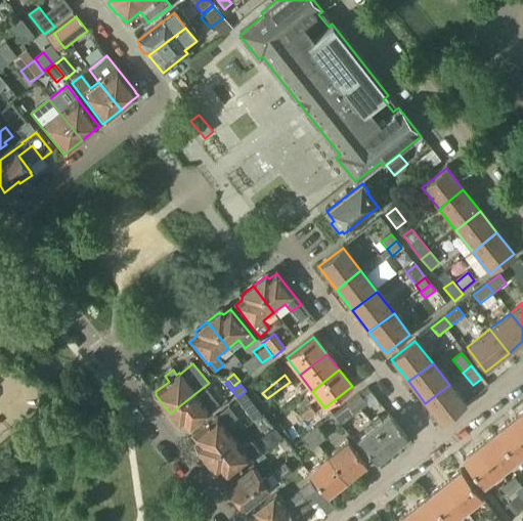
[(290,382),(267,398),(272,405),(295,388),(290,382)]
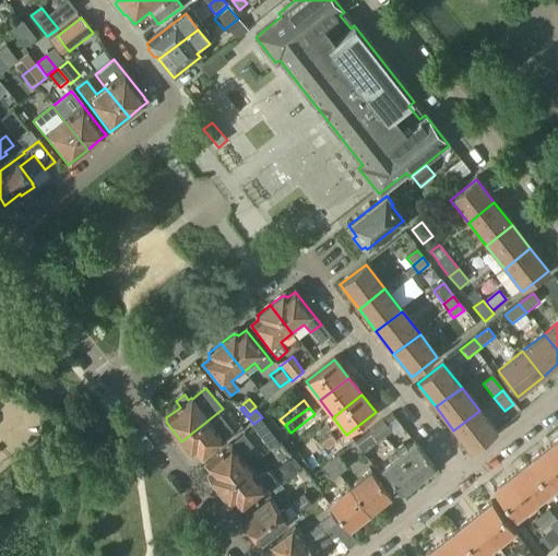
[(471,452),(497,433),(479,411),(453,430),(471,452)]
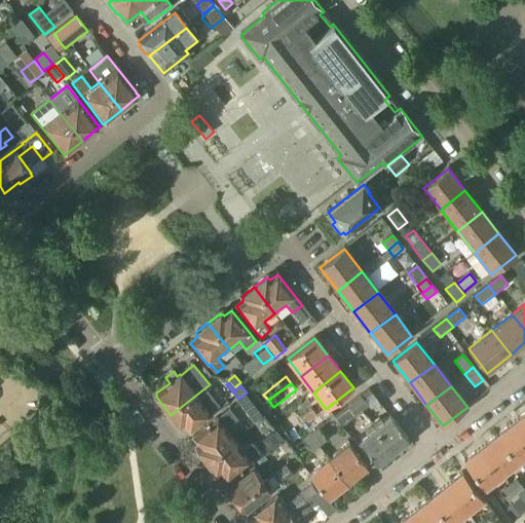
[(205,387),(171,415),(180,427),(180,426),(184,427),(185,426),(190,434),(213,415),(211,412),(220,406),(205,387)]
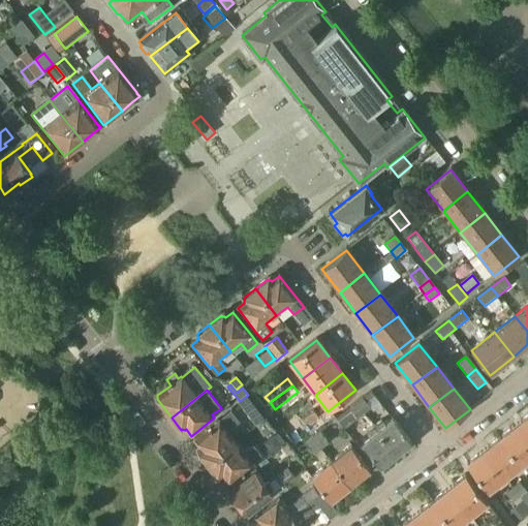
[(255,404),(248,395),(239,403),(245,412),(255,404)]
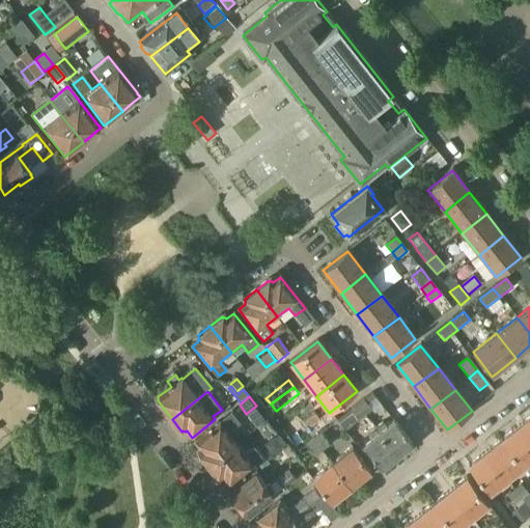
[(357,407),(365,416),(371,411),(363,401),(357,407)]
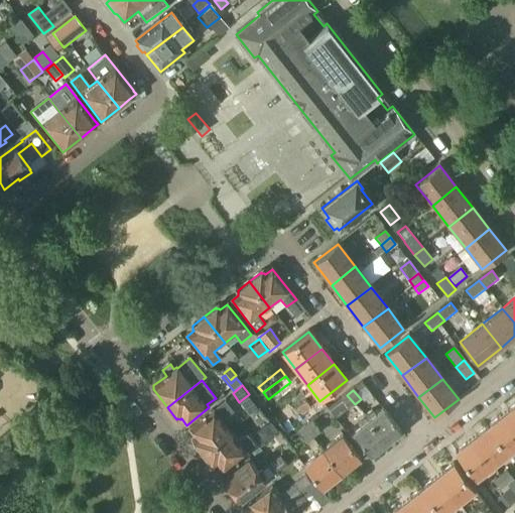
[(355,404),(347,395),(341,400),(348,409),(355,404)]
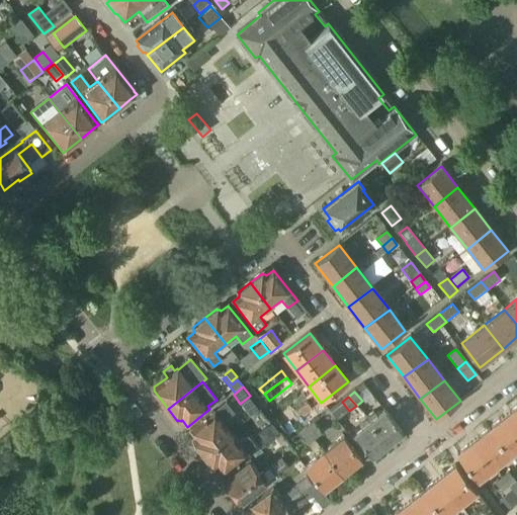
[(292,415),(304,429),(319,417),(308,403),(292,415)]
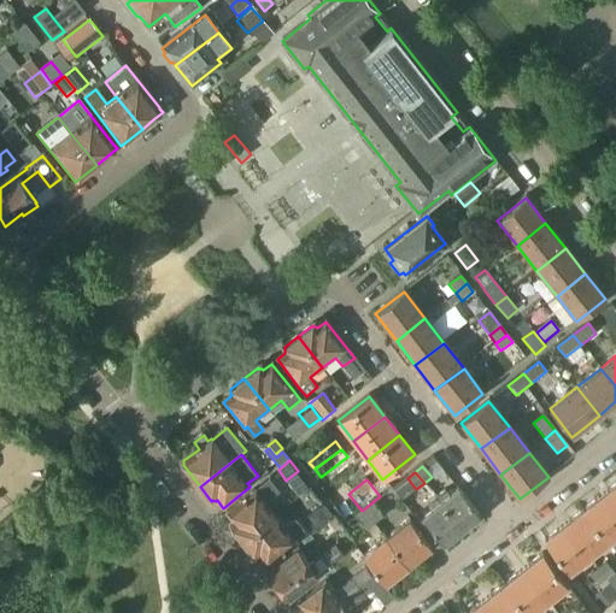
[(615,484),(600,497),(615,516),(615,484)]
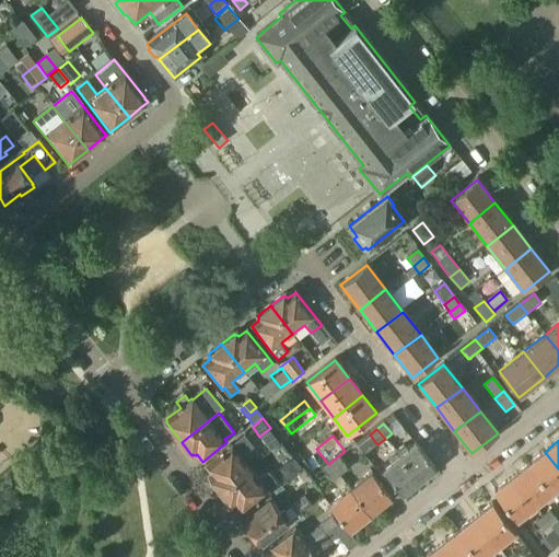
[(210,480),(220,492),(251,468),(241,455),(248,449),(242,441),(234,448),(233,445),(206,466),(212,475),(211,476),(210,479),(210,480)]
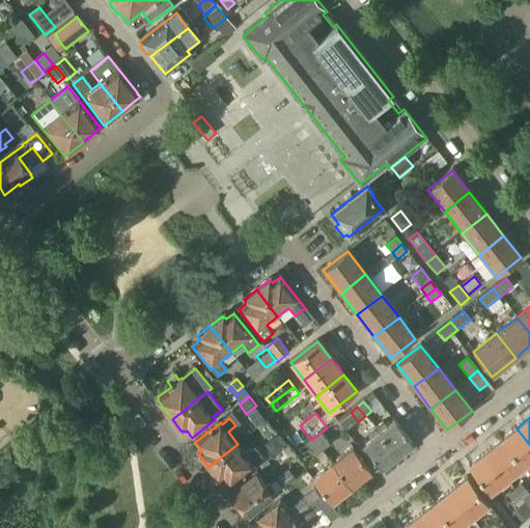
[(375,429),(397,456),(413,445),(394,421),(386,428),(383,423),(375,429)]
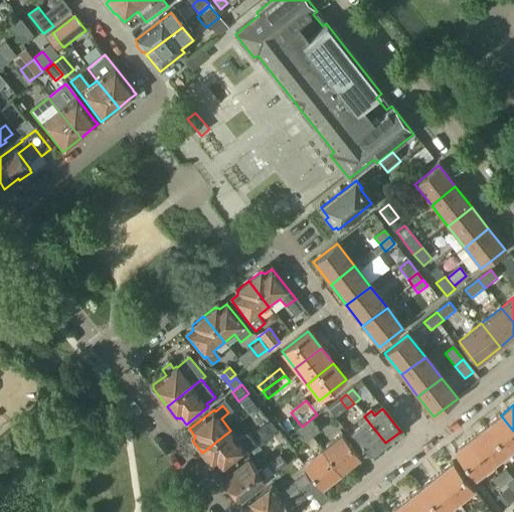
[(485,429),(506,454),(513,447),(513,431),(501,415),(485,429)]
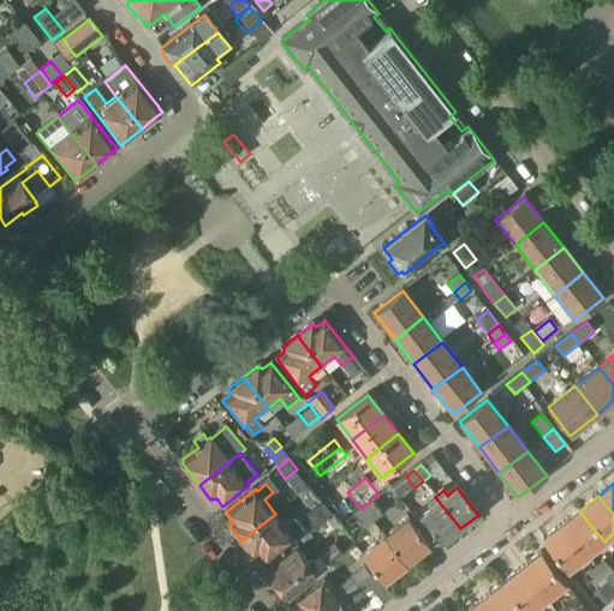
[(442,543),(460,528),(435,497),(427,503),(430,509),(422,516),(442,543)]
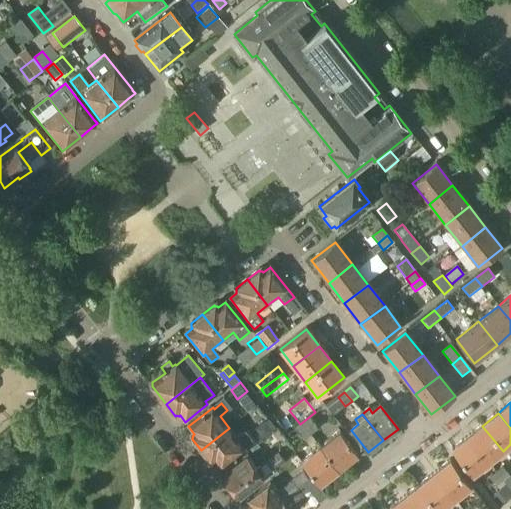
[(302,425),(310,436),(318,430),(310,419),(302,425)]
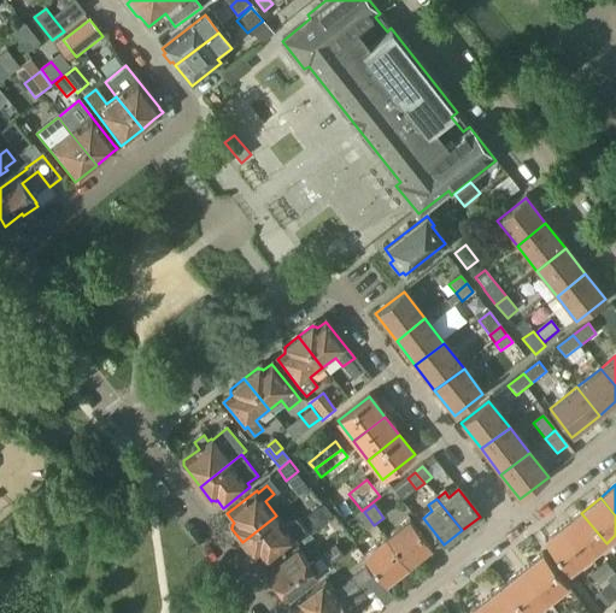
[(322,512),(312,519),(320,529),(329,520),(322,512)]
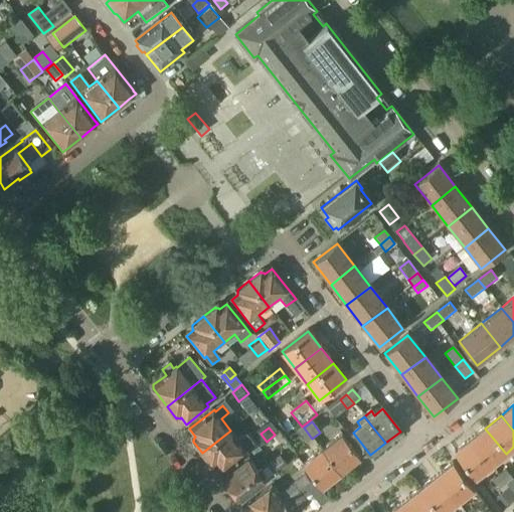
[(306,444),(312,439),(304,428),(298,433),(306,444)]
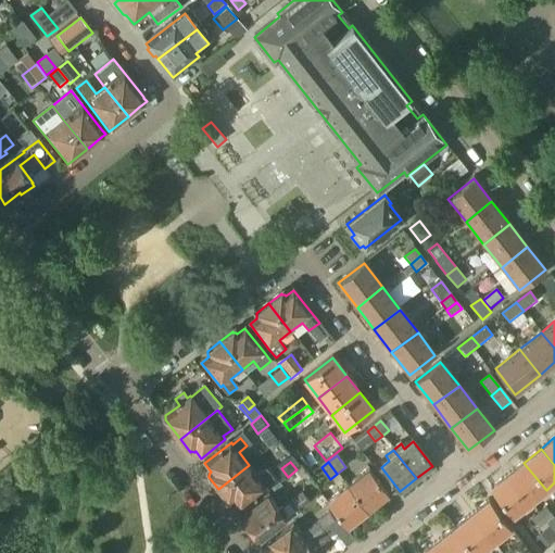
[(507,475),(532,501),(546,490),(524,463),(507,475)]
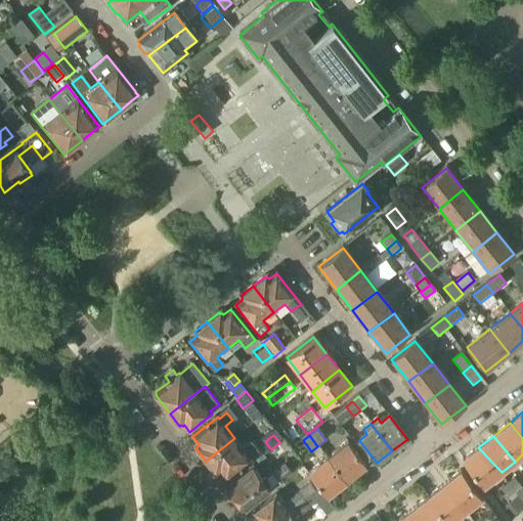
[(234,438),(206,461),(215,473),(215,472),(218,473),(219,473),(220,472),(225,479),(251,460),(251,459),(259,452),(252,442),(243,449),(234,438)]
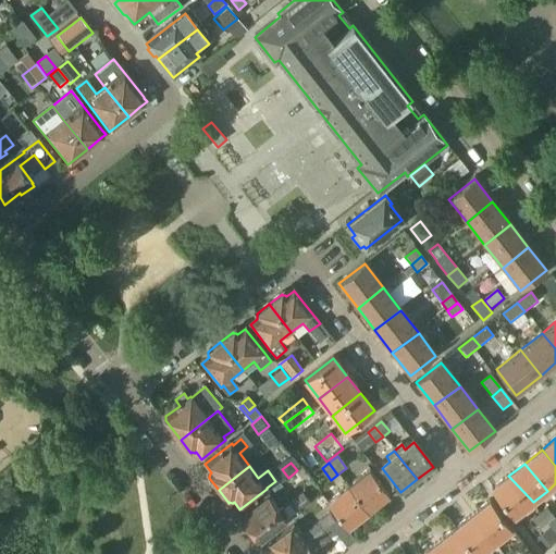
[(348,488),(368,513),(388,495),(369,470),(348,488)]
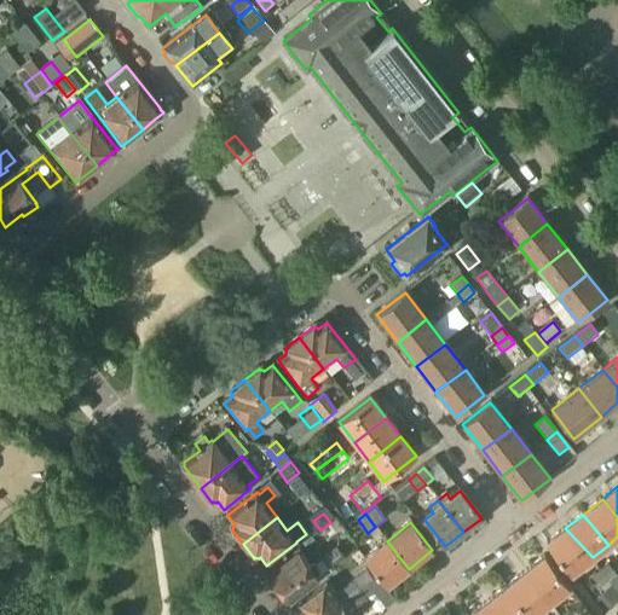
[(546,543),(571,575),(593,557),(565,528),(546,543)]
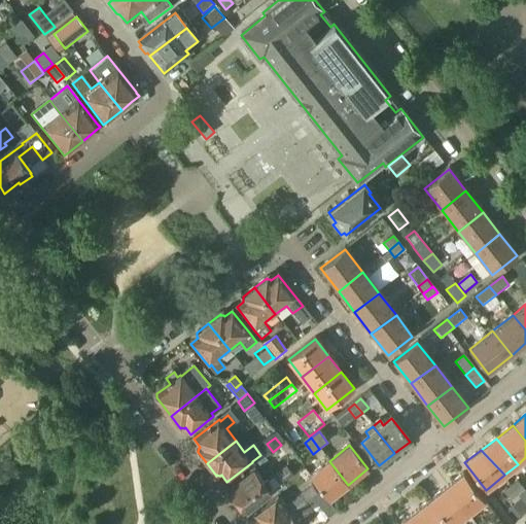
[(310,476),(322,491),(328,499),(348,485),(329,461),(310,476)]
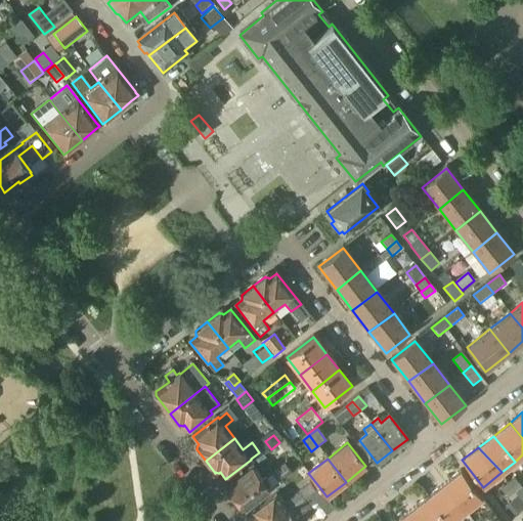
[(253,468),(227,488),(244,510),(269,490),(269,489),(291,473),(285,464),(271,474),(272,474),(263,481),(253,468)]
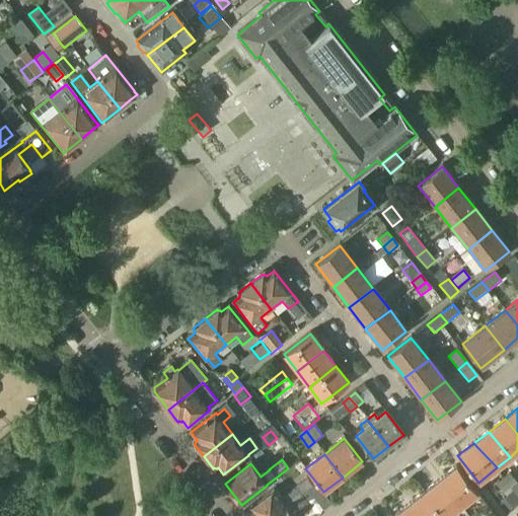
[(439,481),(460,507),(476,494),(456,467),(439,481)]
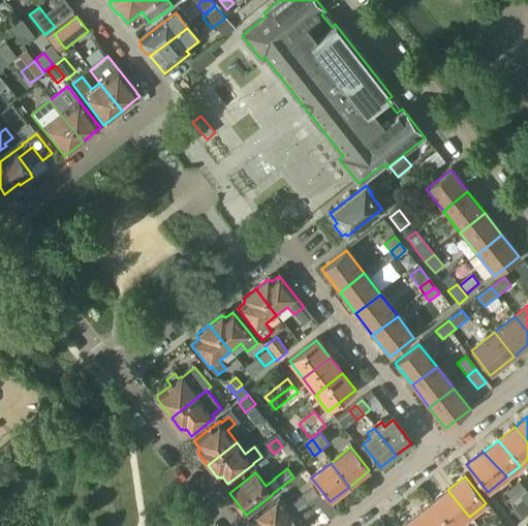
[(516,487),(527,499),(527,493),(520,483),(516,487)]
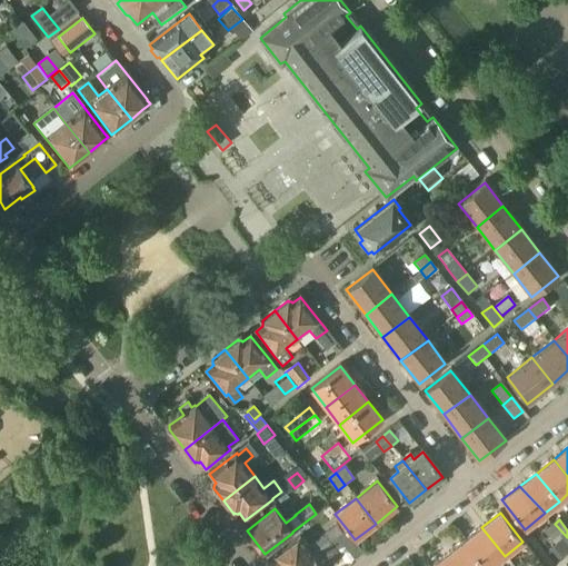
[(560,536),(567,545),(567,537),(555,524),(545,530),(552,542),(560,536)]
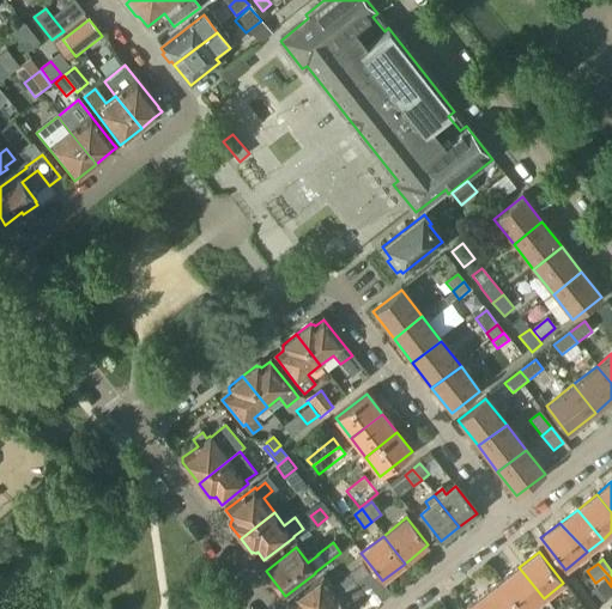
[(370,573),(363,565),(350,577),(356,585),(370,573)]
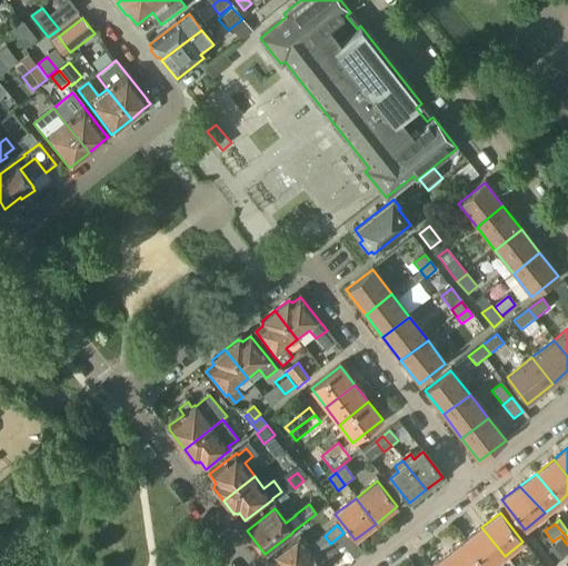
[(466,539),(486,565),(492,565),(505,556),(481,527),(466,539)]
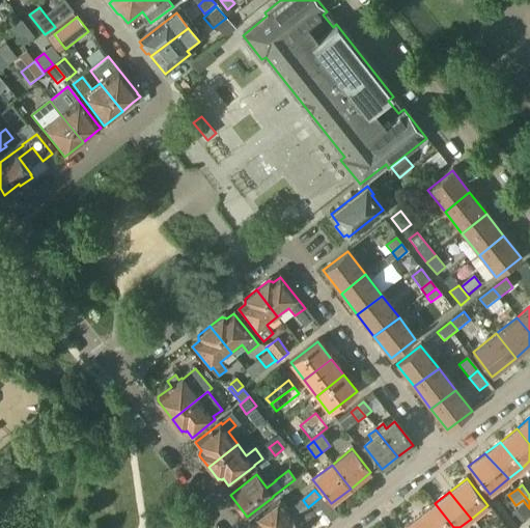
[(313,504),(319,511),(327,505),(321,499),(313,504)]
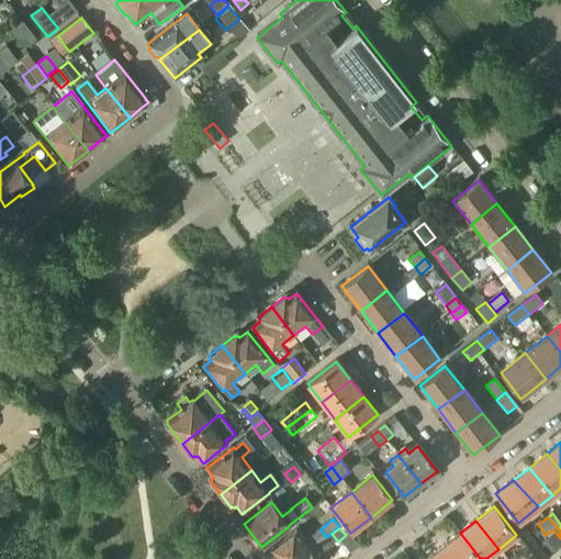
[(273,556),(270,558),(269,558),(292,558),(307,547),(310,550),(326,538),(321,530),(304,543),(295,532),(270,551),(273,556)]
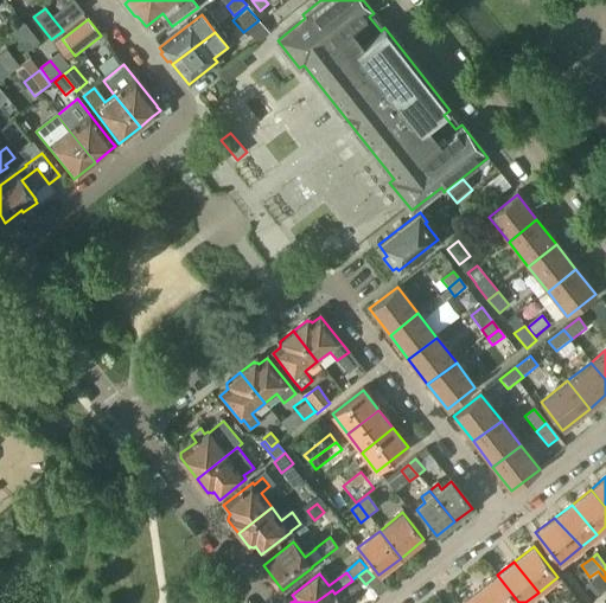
[(479,589),(490,602),(518,602),(497,575),(479,589)]
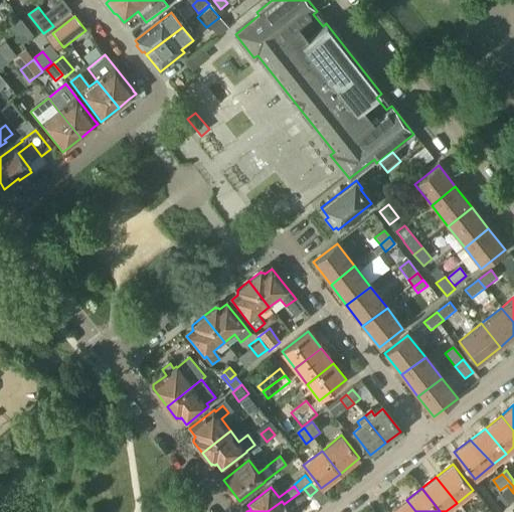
[(506,506),(513,499),(513,494),(510,489),(499,497),(506,506)]
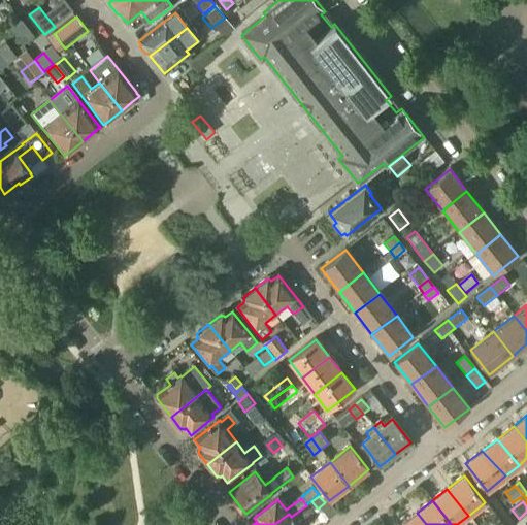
[(289,514),(274,524),(298,524),(297,523),(311,513),(306,505),(291,517),(289,514)]
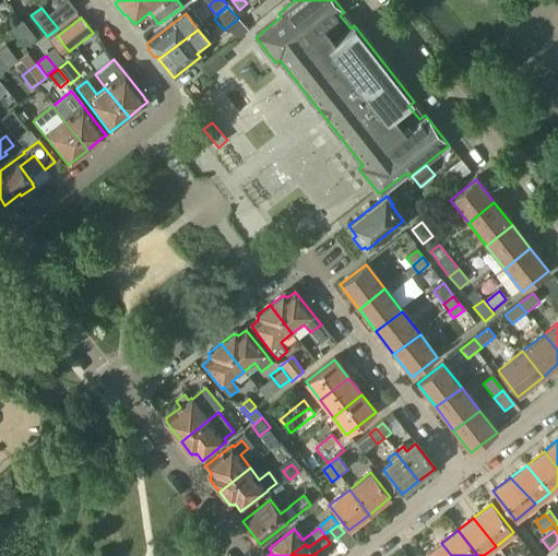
[(451,555),(441,543),(426,555),(451,555)]
